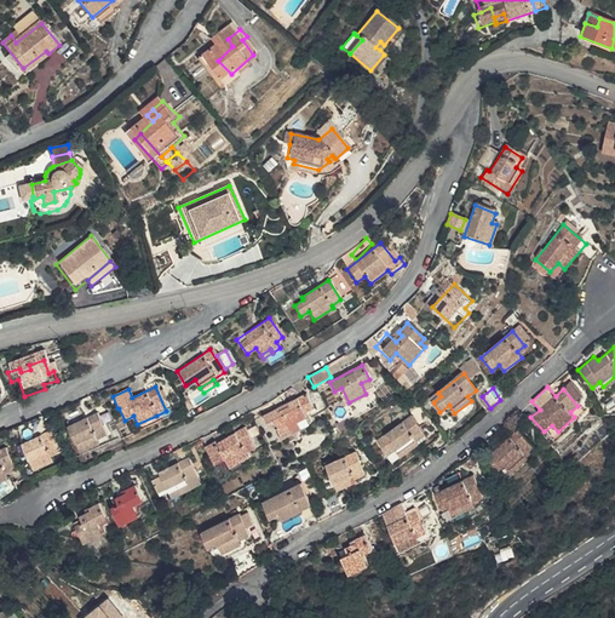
[(263,416),(268,425),(272,423),(280,439),(308,424),(302,412),(310,408),(304,395),(286,404),(288,408),(276,415),(274,410),(263,416)]
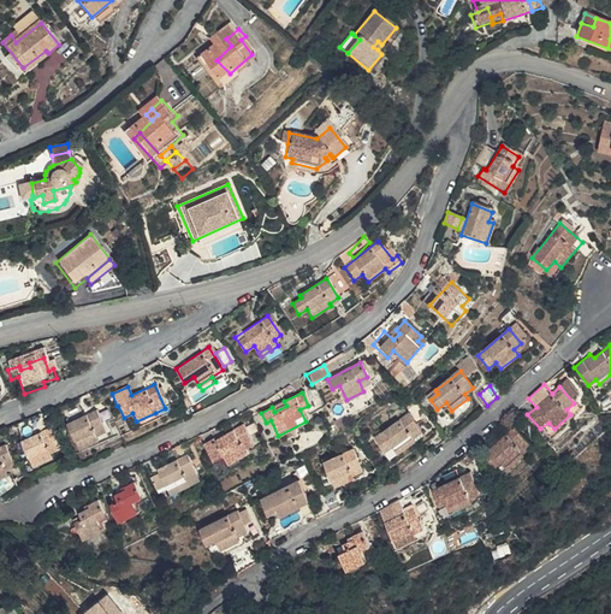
[(65,424),(77,448),(94,440),(104,436),(92,412),(65,424)]
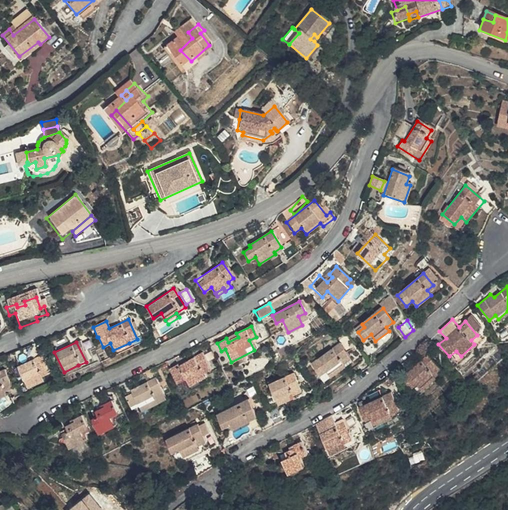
[(129,343),(113,350),(122,358),(137,351),(129,343)]
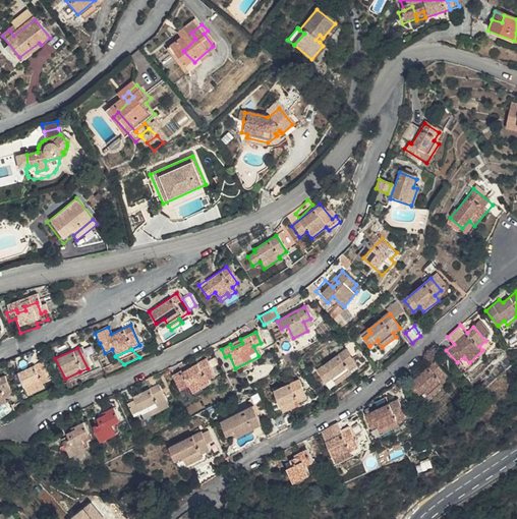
[(346,350),(318,370),(330,387),(358,368),(346,350)]
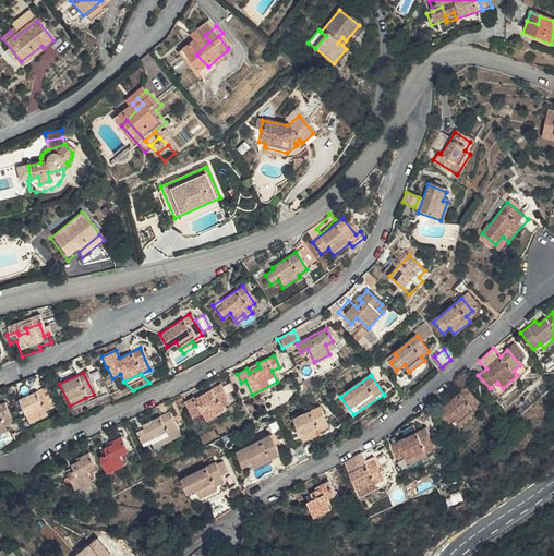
[(183,400),(192,418),(200,413),(203,422),(220,413),(218,409),(227,405),(218,386),(192,399),(191,397),(183,400)]
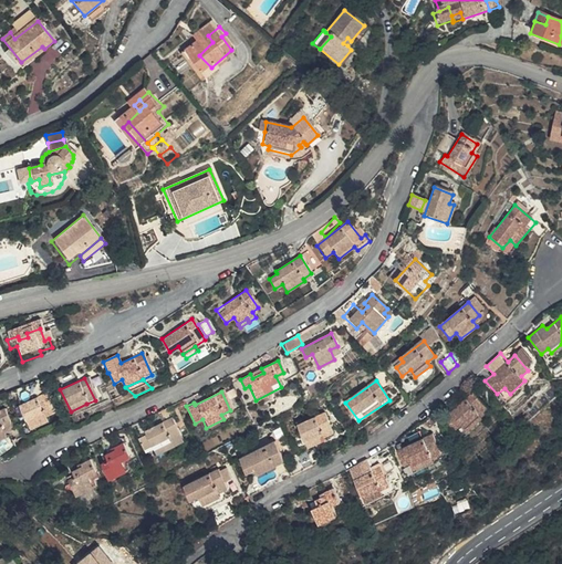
[(19,406),(30,430),(48,421),(45,416),(53,413),(44,395),(19,406)]
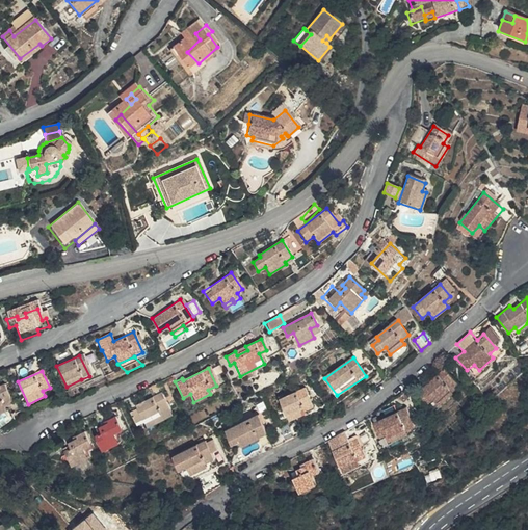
[(423,396),(437,411),(442,405),(445,407),(458,395),(455,393),(462,387),(449,373),(423,396)]
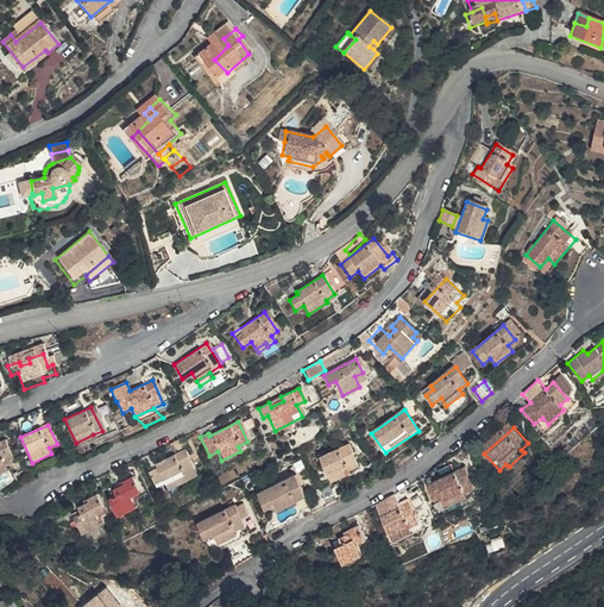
[(93,435),(76,443),(77,448),(94,439),(93,435)]
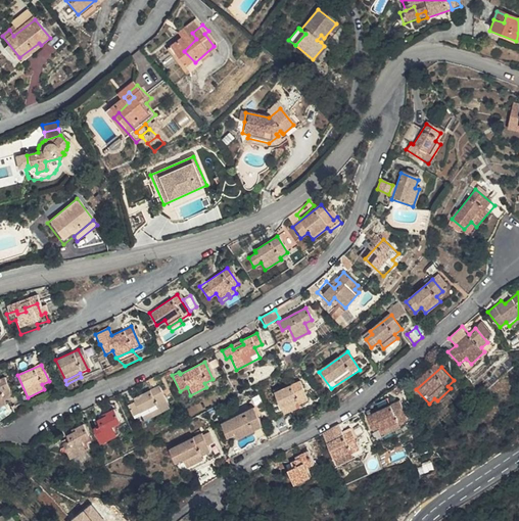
[(0,406),(10,401),(18,398),(10,381),(0,386),(0,406)]
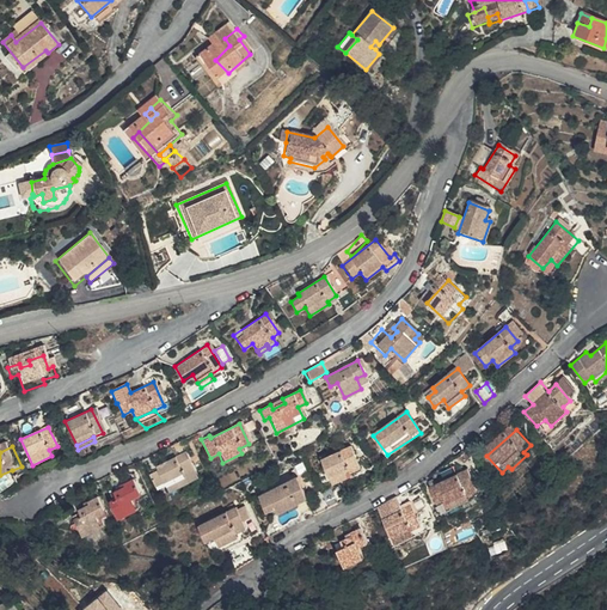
[(323,459),(332,482),(362,470),(351,446),(323,459)]
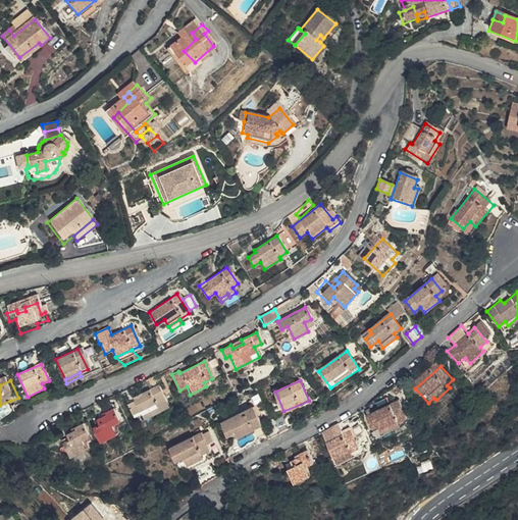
[(132,398),(134,402),(127,405),(132,415),(140,411),(143,418),(166,408),(156,386),(132,398)]
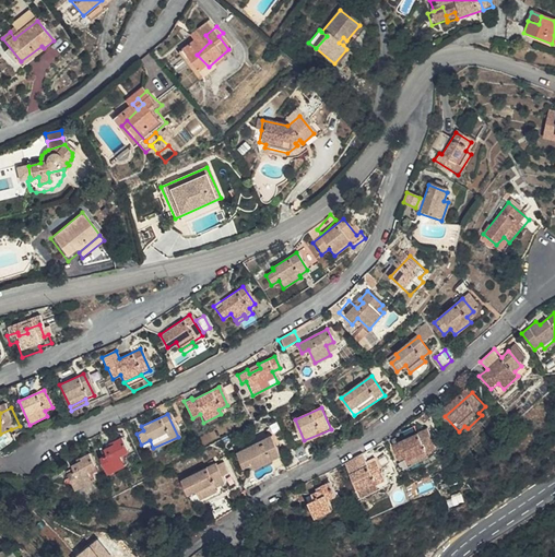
[(11,429),(0,434),(0,439),(13,434),(11,429)]
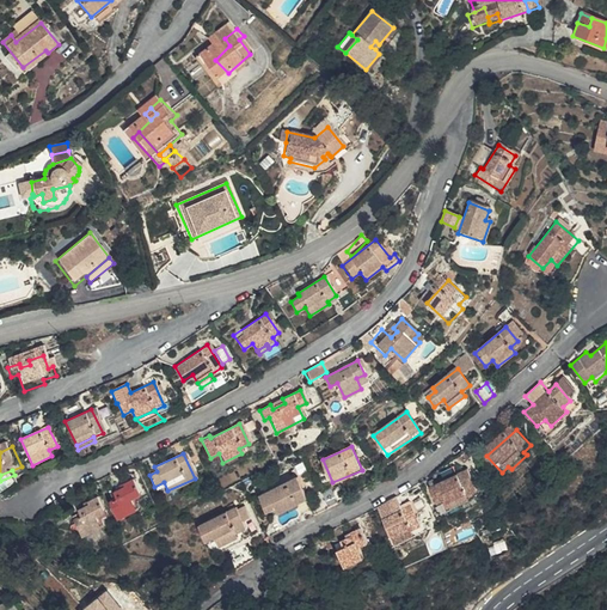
[(448,489),(431,496),(439,511),(453,505),(458,513),(476,505),(473,500),(484,495),(474,476),(448,489)]
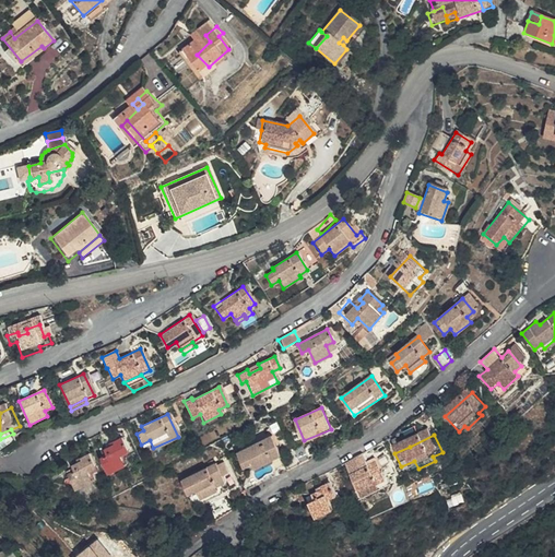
[(279,458),(269,436),(235,453),(241,466),(250,462),(254,470),(279,458)]
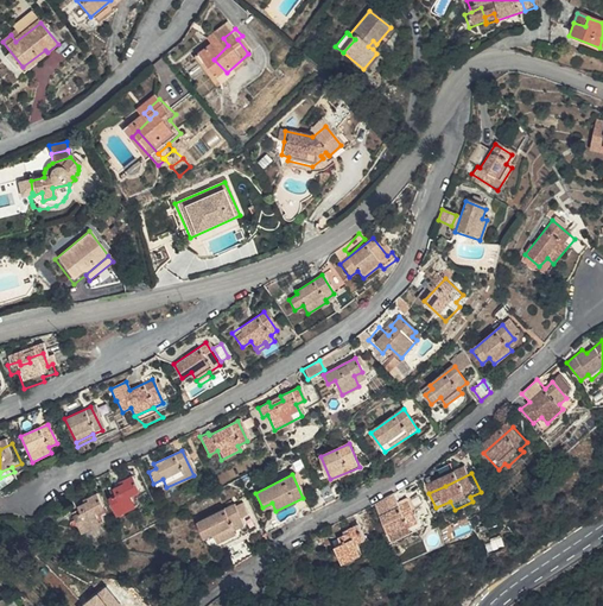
[(110,491),(113,496),(108,499),(115,513),(137,504),(133,497),(139,494),(129,477),(120,481),(122,485),(110,491)]
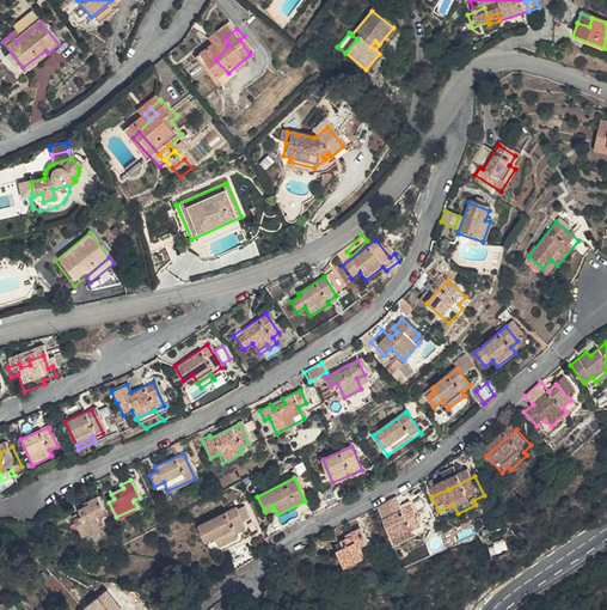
[(428,489),(431,496),(448,489),(442,480),(428,489)]
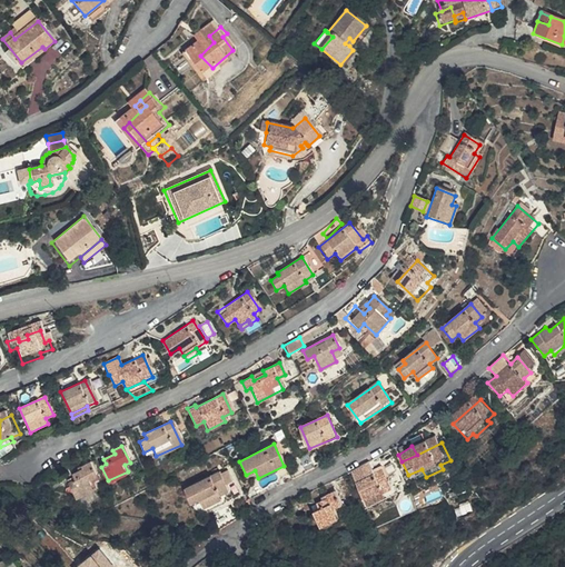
[(306,455),(296,459),(303,474),(313,468),(306,455)]
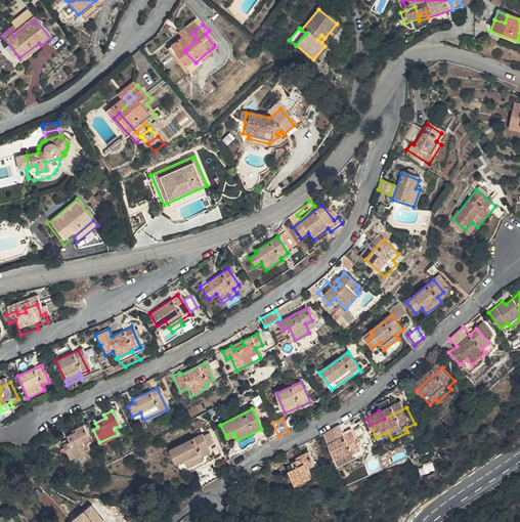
[(261,429),(267,441),(278,436),(272,423),(261,429)]
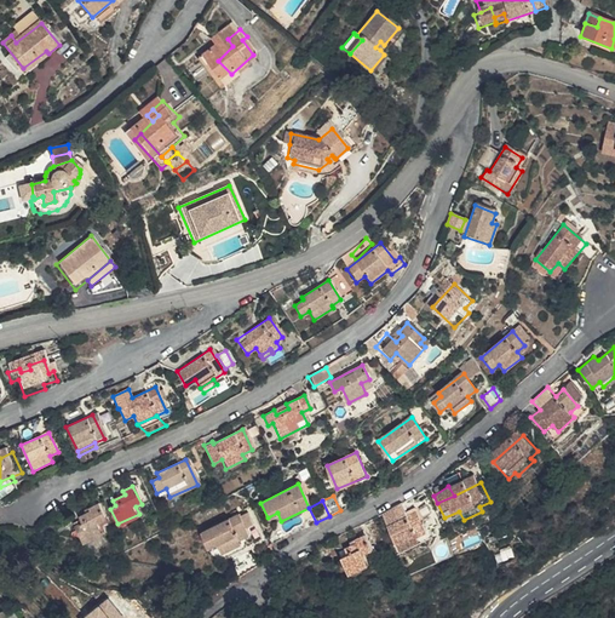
[(406,516),(401,504),(380,514),(398,551),(419,542),(417,537),(424,533),(414,513),(406,516)]
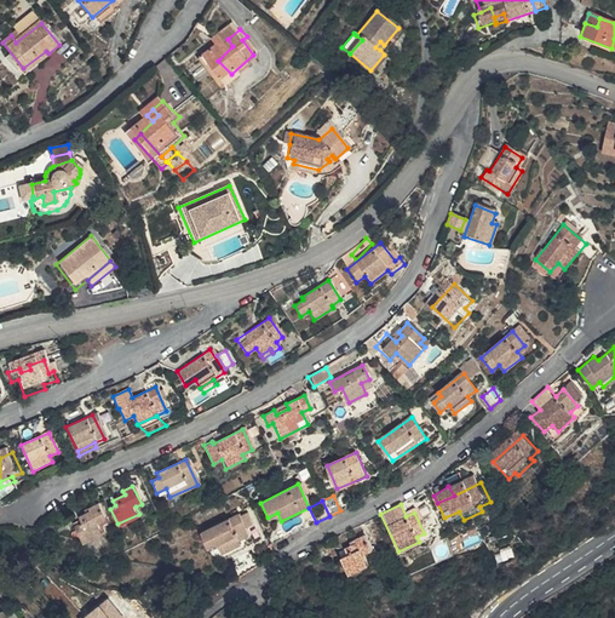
[(98,505),(87,510),(90,515),(79,520),(81,525),(75,528),(81,543),(104,533),(101,527),(108,524),(98,505)]
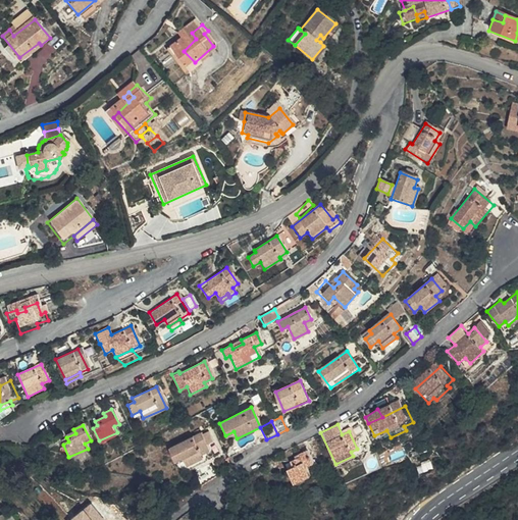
[(166,451),(171,462),(178,459),(183,466),(199,459),(197,456),(205,452),(203,447),(207,445),(202,433),(166,451)]
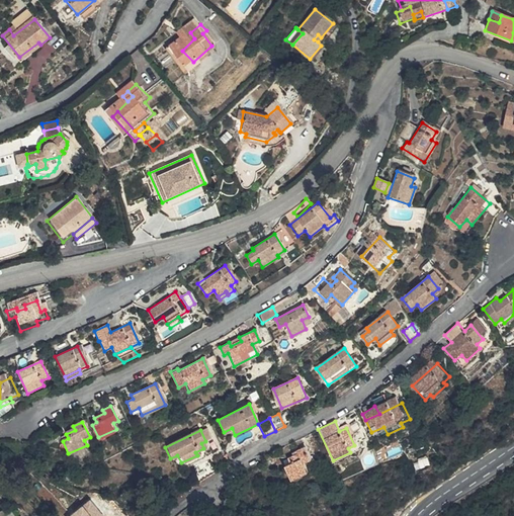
[(305,447),(297,450),(300,453),(289,458),(291,462),(285,465),(291,479),(308,471),(304,462),(311,459),(305,447)]
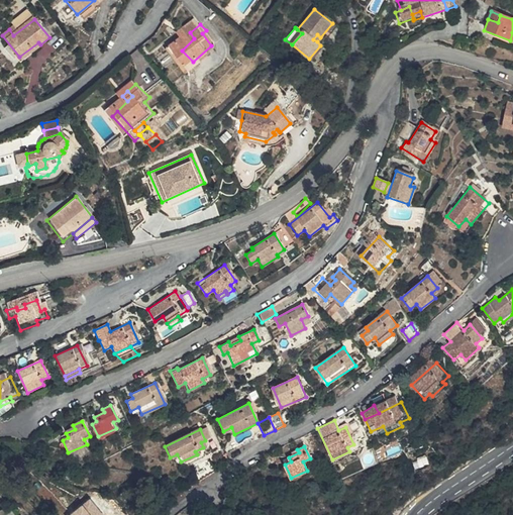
[(190,467),(191,481),(213,471),(203,460),(190,467)]
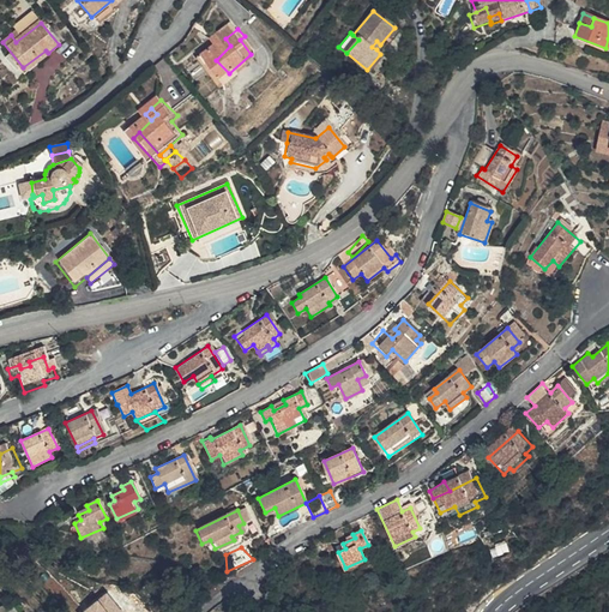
[(11,581),(2,570),(0,571),(0,589),(11,581)]
